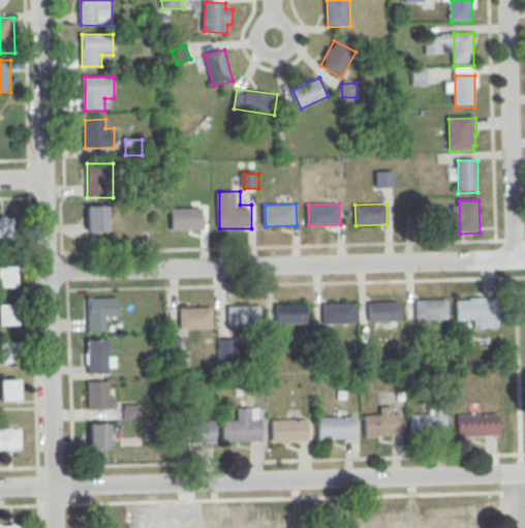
[(89,233),(110,233),(110,206),(89,206),(89,233)]
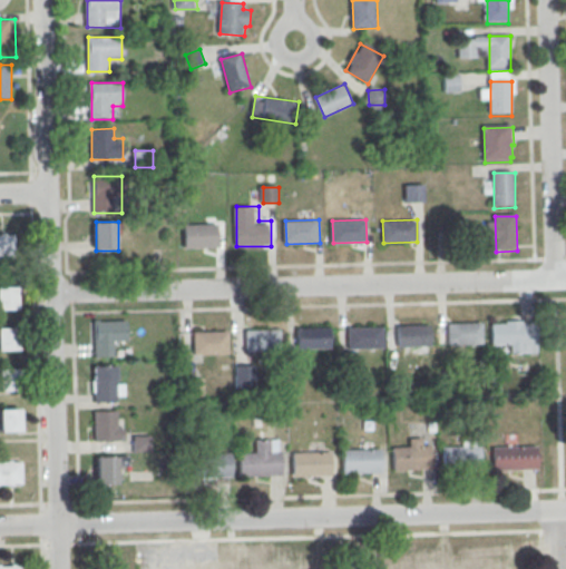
[(185,226),(220,225),(220,247),(186,248),(185,226)]
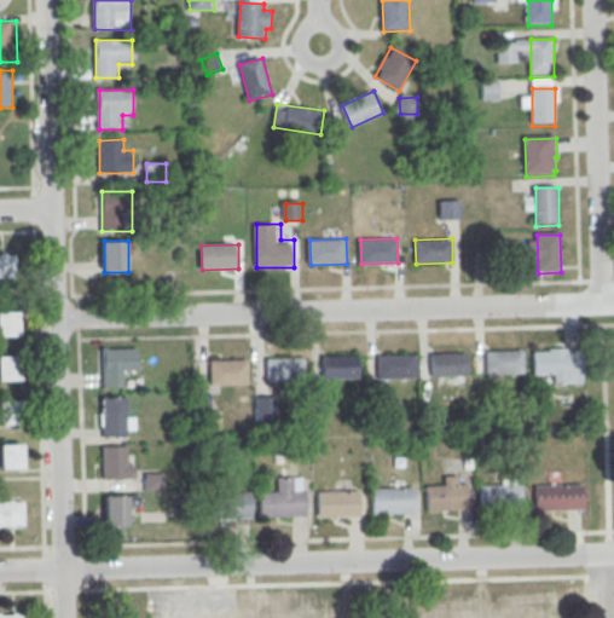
[(0,254),(19,254),(21,282),(0,282),(0,254)]
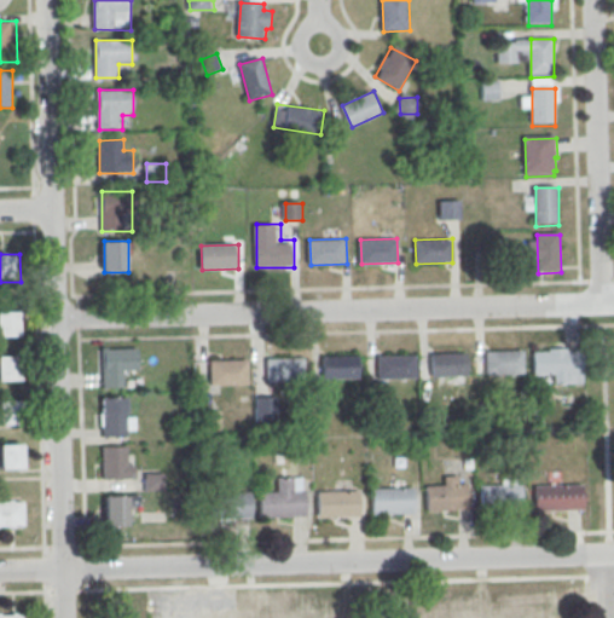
[(0,311),(0,336),(21,336),(19,311),(0,311)]
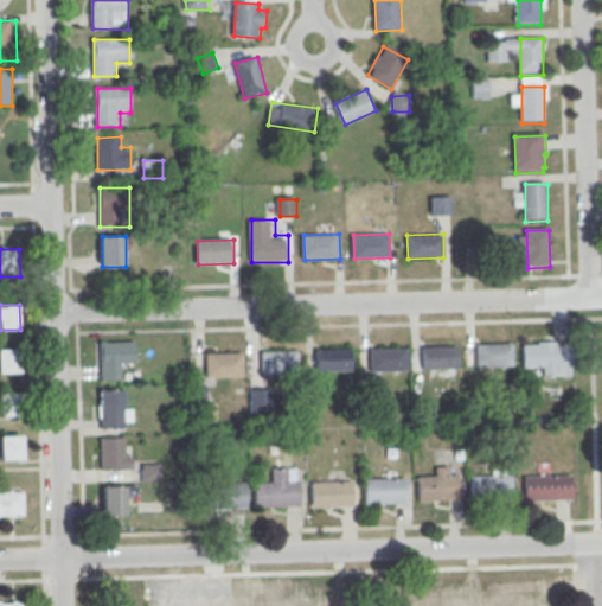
[(103,342),(103,381),(126,380),(126,367),(138,367),(138,342),(103,342)]
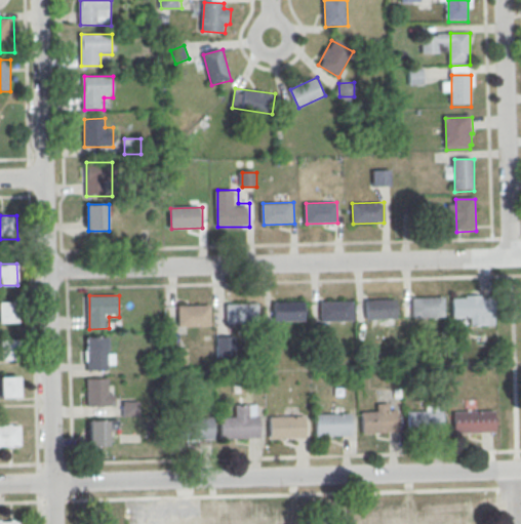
[(467,325),(496,325),(496,295),(467,295),(467,325)]
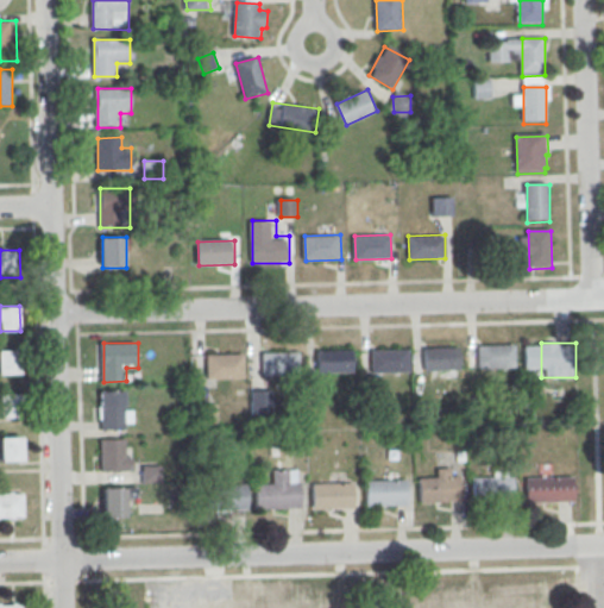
[(479,348),(515,346),(516,370),(479,371),(479,348)]
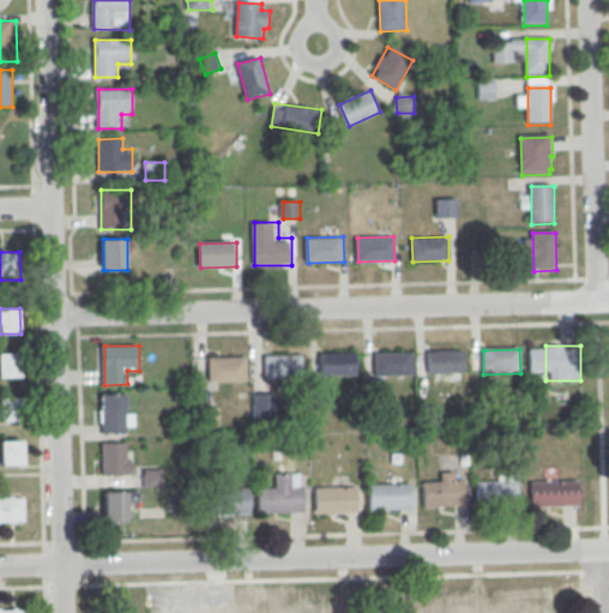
[(429,352),(465,350),(466,374),(430,376),(429,352)]
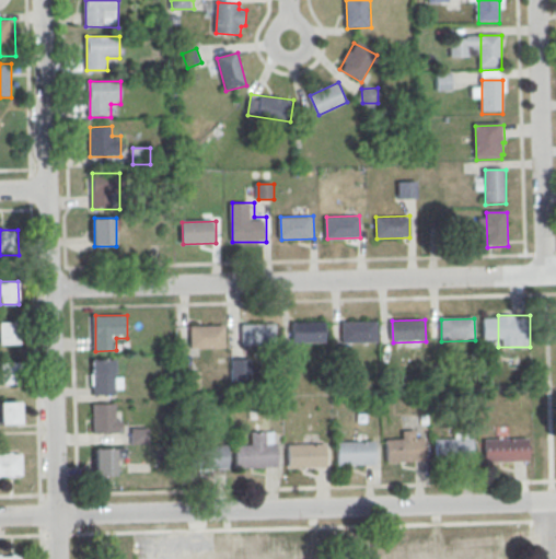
[(344,322),(378,321),(378,342),(345,344),(344,322)]
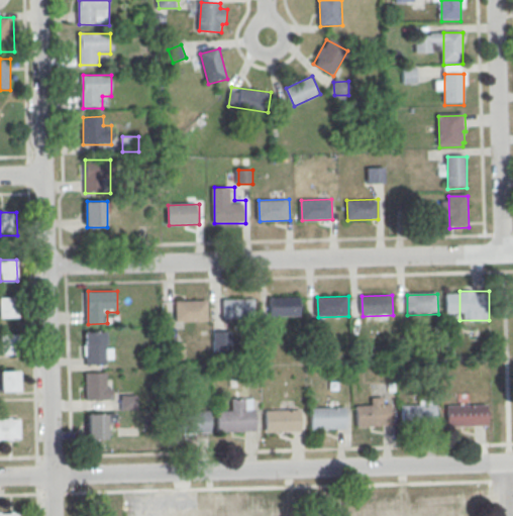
[(0,297),(0,319),(18,318),(17,297),(0,297)]
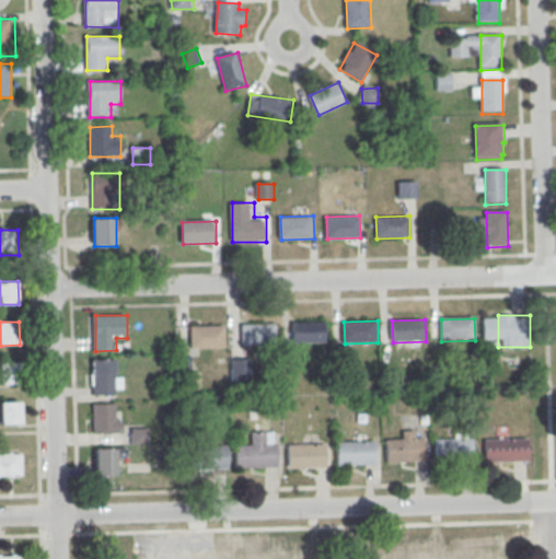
[(292,323),(325,322),(326,344),(293,345),(292,323)]
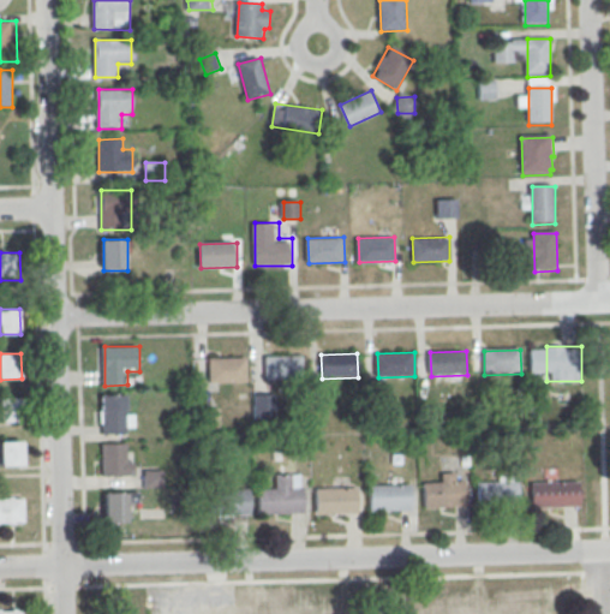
[(268,357),(304,356),(305,380),(268,381),(268,357)]
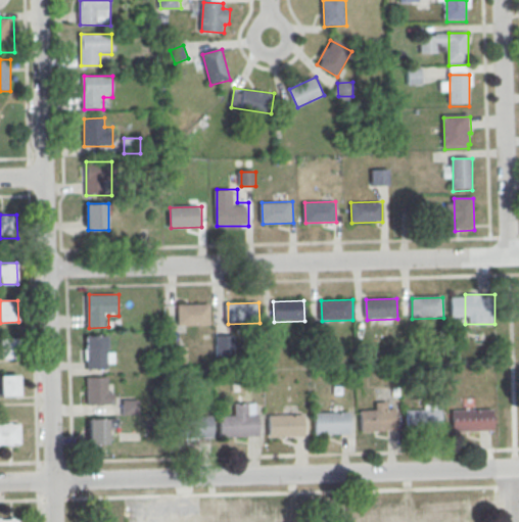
[(180,304),(210,304),(211,325),(181,326),(180,304)]
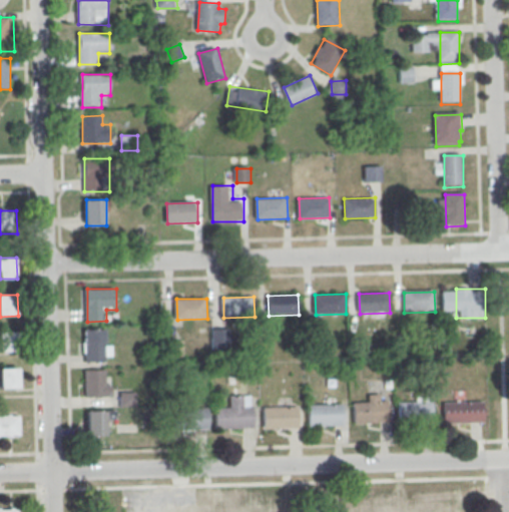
[(86,362),(110,362),(110,330),(86,330),(86,362)]
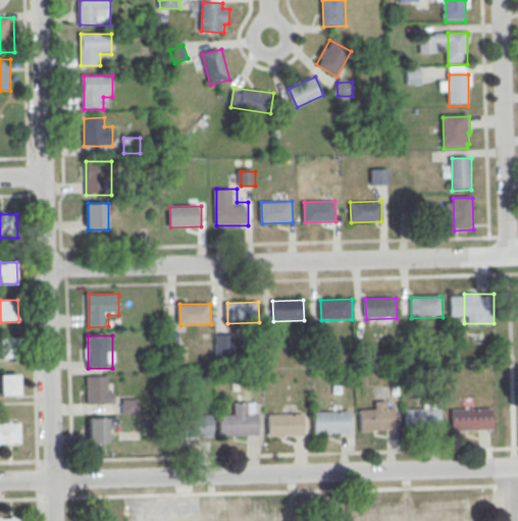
[(0,339),(1,359),(18,359),(18,339),(0,339)]
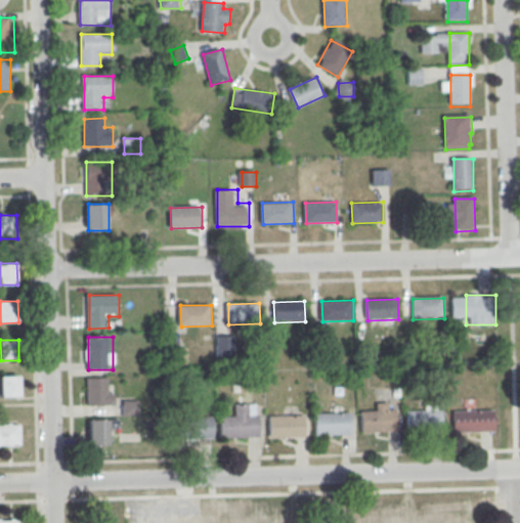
[(2,376),(3,397),(22,397),(22,376),(2,376)]
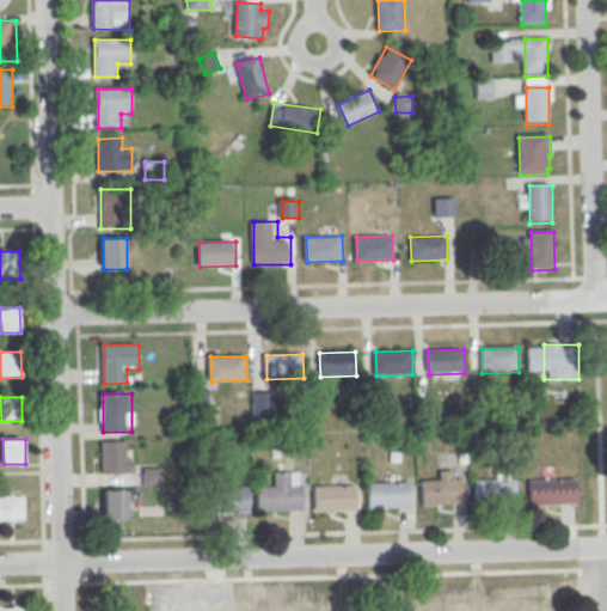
[(104,443),(104,474),(133,474),(133,443),(104,443)]
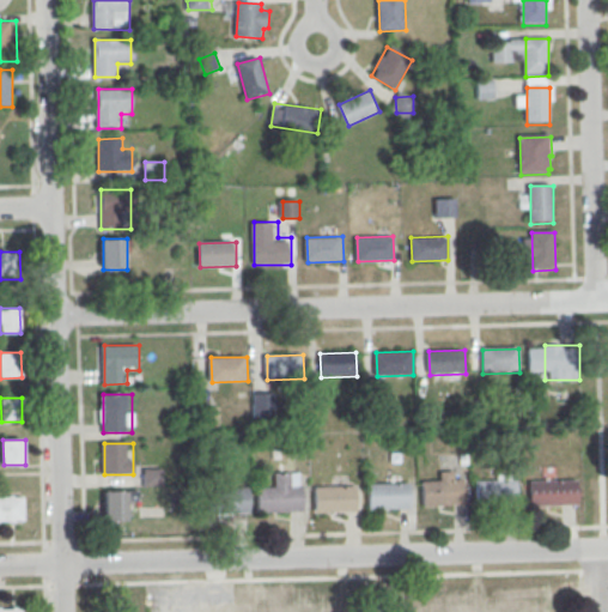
[(164,468),(146,468),(146,486),(164,486),(164,468)]
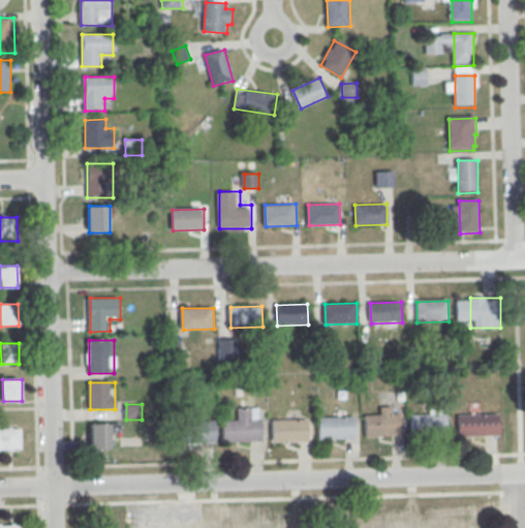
[(401,410),(381,410),(381,415),(366,415),(366,436),(401,436),(401,410)]
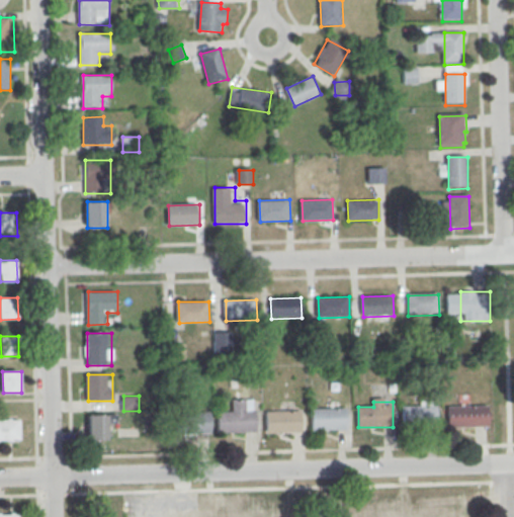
[(403,405),(403,424),(439,424),(439,405),(403,405)]
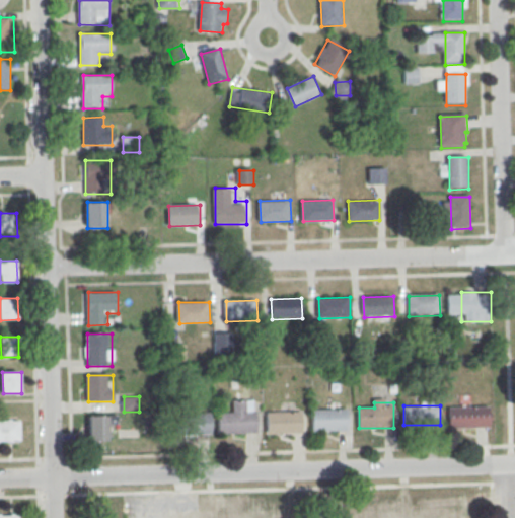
[(451,408),(491,407),(492,427),(451,429),(451,408)]
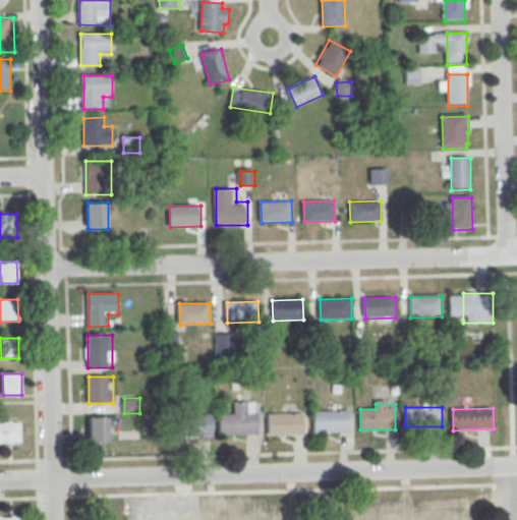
[(316,411),(350,410),(351,430),(316,432),(316,411)]
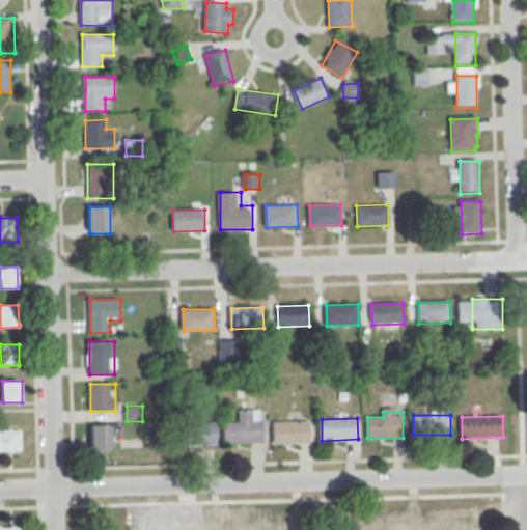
[(275,422),(310,421),(311,443),(276,443),(275,422)]
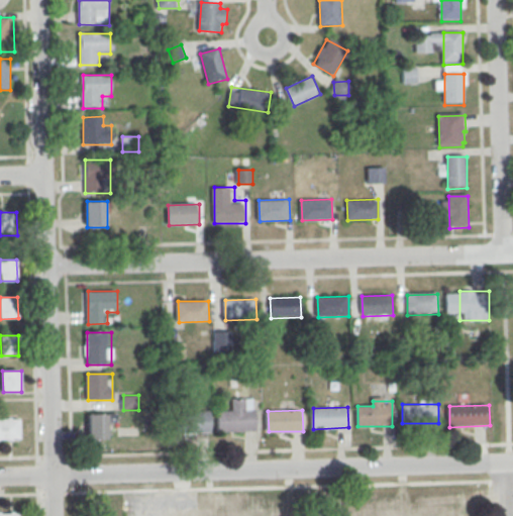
[(218,412),(258,411),(258,432),(219,433),(218,412)]
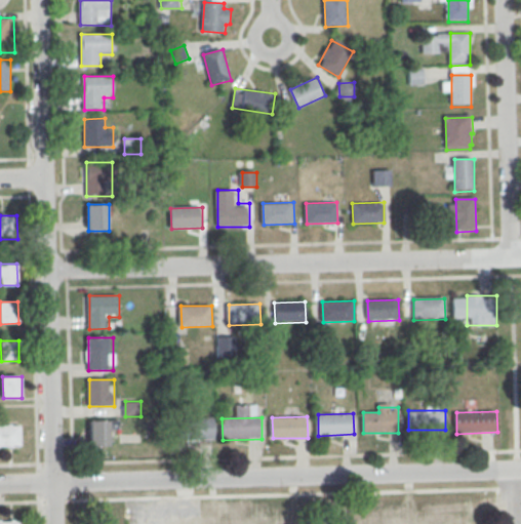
[(214,418),(215,441),(176,442),(175,419),(214,418)]
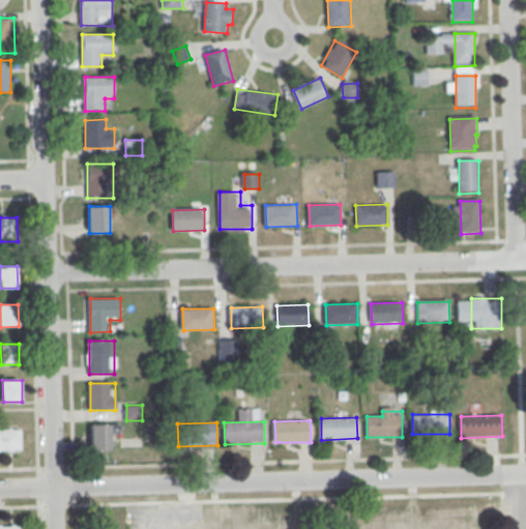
[(91,427),(111,427),(112,452),(91,453),(91,427)]
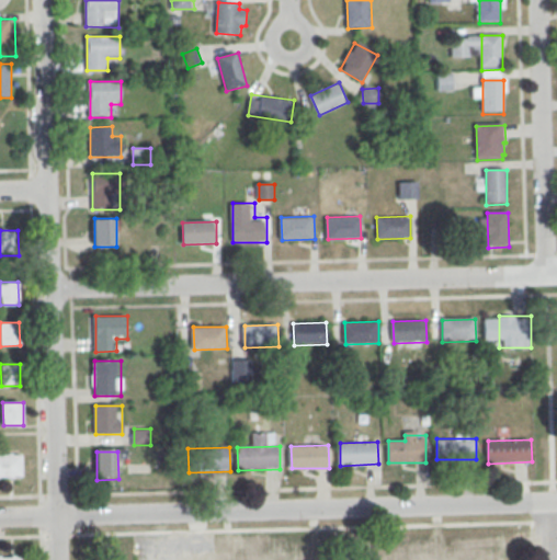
[(0,455),(0,477),(24,477),(24,455),(0,455)]
